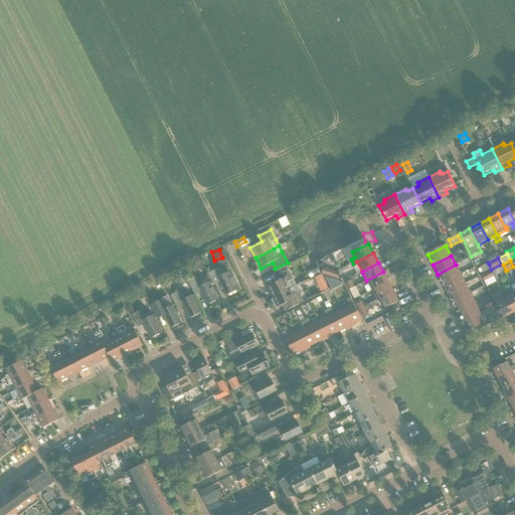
[(438,275),(443,284),(461,275),(456,265),(438,275)]
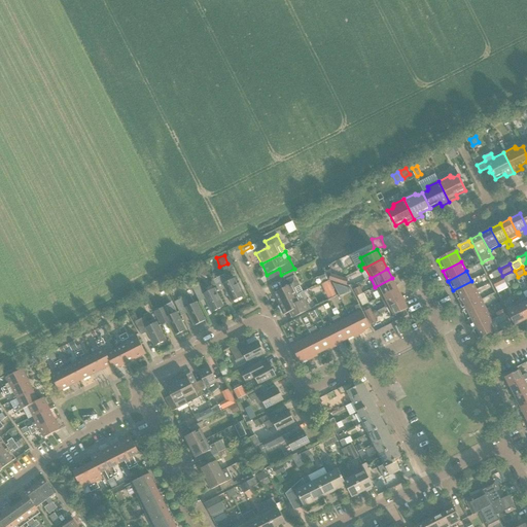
[(502,276),(500,271),(492,275),(494,280),(502,276)]
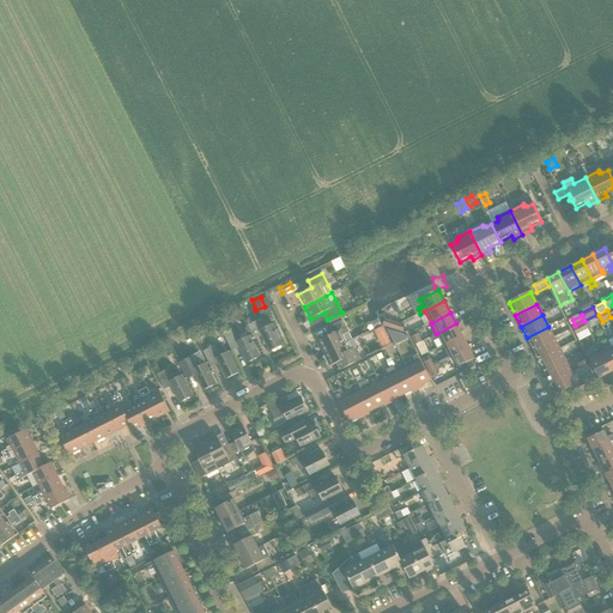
[(382,326),(396,331),(399,323),(384,319),(382,326)]
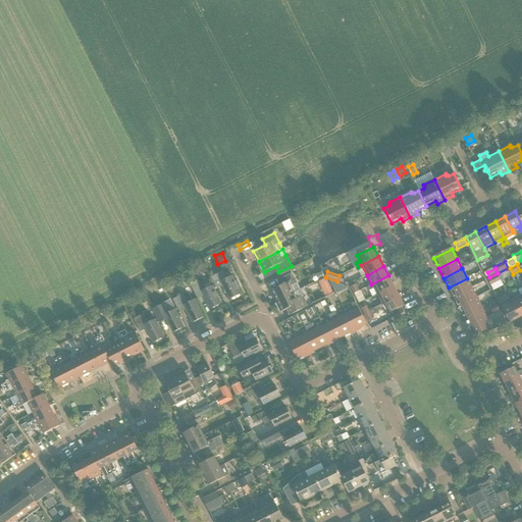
[(221,272),(211,277),(217,290),(223,286),(230,299),(241,294),(238,288),(239,288),(240,285),(238,281),(236,281),(235,282),(231,277),(225,280),(221,272)]
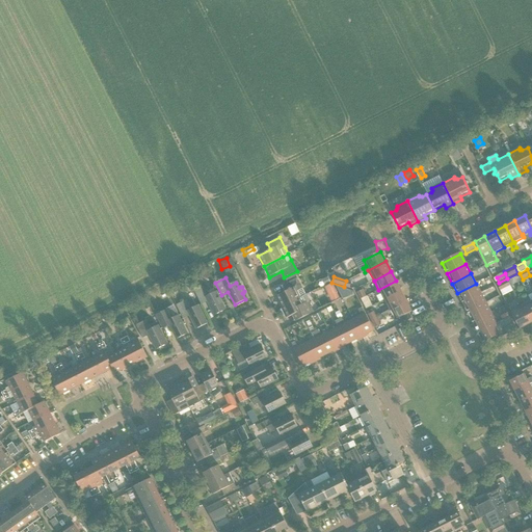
[(288,291),(275,297),(281,308),(306,295),(302,289),(297,278),(285,285),(288,291)]
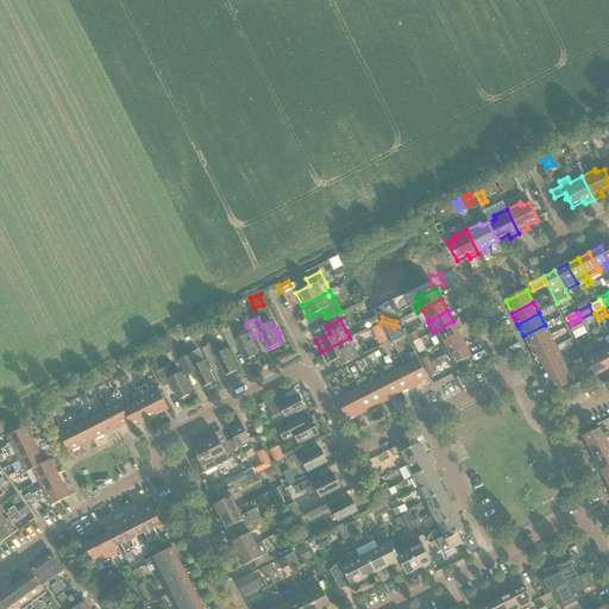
[(570,326),(572,333),(584,327),(582,320),(570,326)]
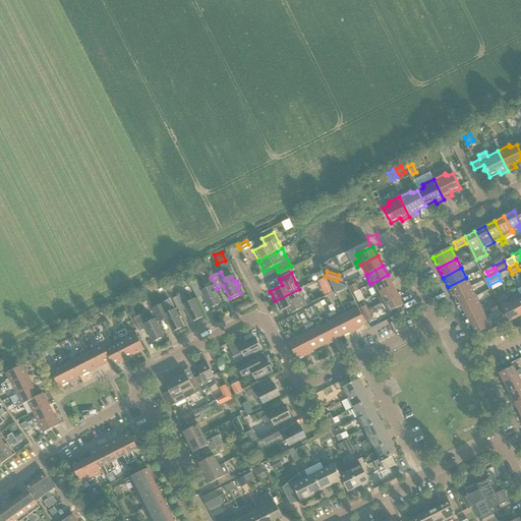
[(388,275),(370,284),(366,286),(368,290),(372,288),(375,294),(393,286),(388,275)]
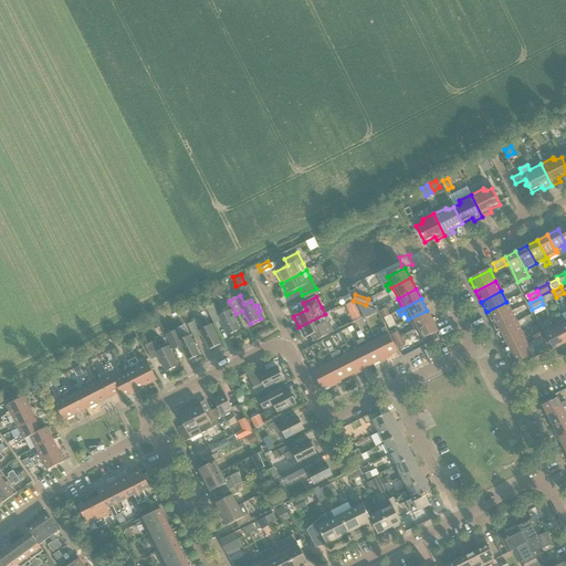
[(353,302),(345,305),(347,311),(355,306),(353,302)]
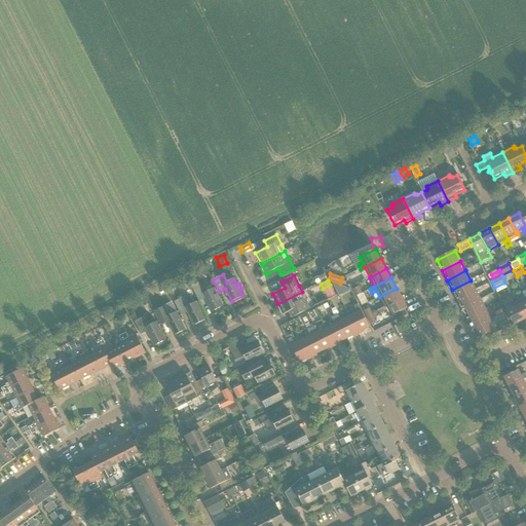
[(476,291),(471,280),(452,290),(456,300),(476,291)]
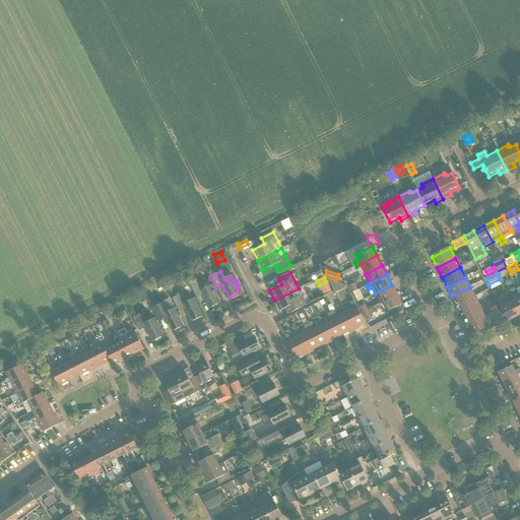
[(211,285),(202,290),(197,281),(190,284),(197,298),(203,295),(209,308),(219,303),(211,285)]
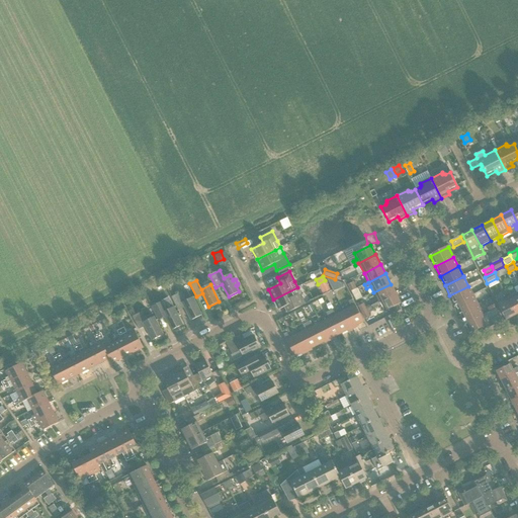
[(357,288),(353,282),(348,284),(351,291),(357,288)]
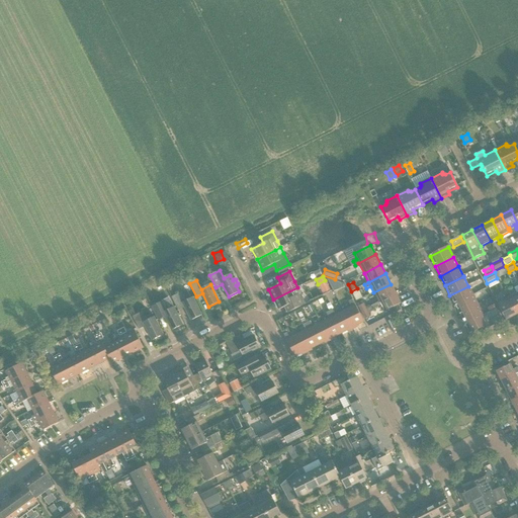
[(373,292),(378,301),(396,293),(391,284),(373,292)]
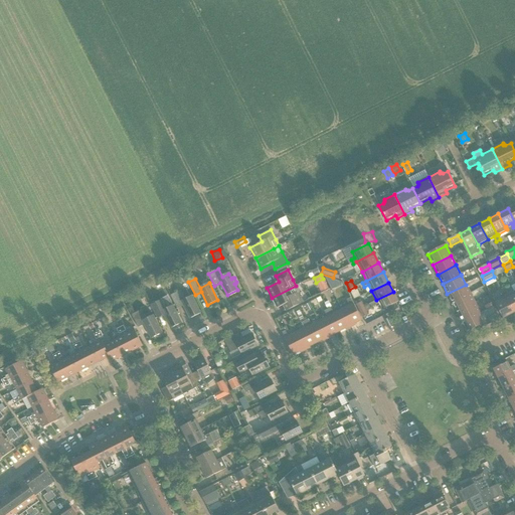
[(296,286),(272,298),(278,308),(283,305),(286,311),(304,302),(300,294),(301,292),(297,285),(296,286)]
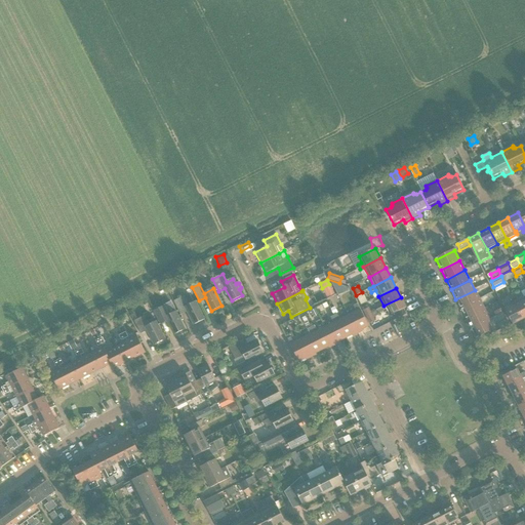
[(480,299),(475,290),(455,299),(460,310),(480,299)]
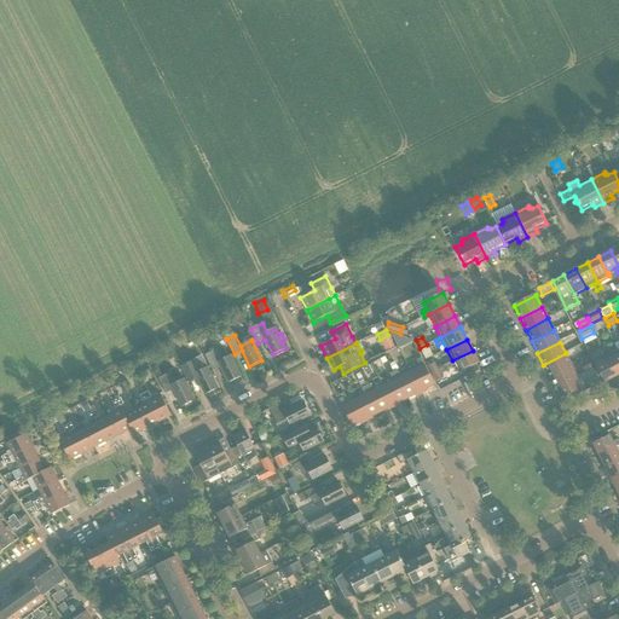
[(427,345),(420,348),(426,360),(434,357),(427,345)]
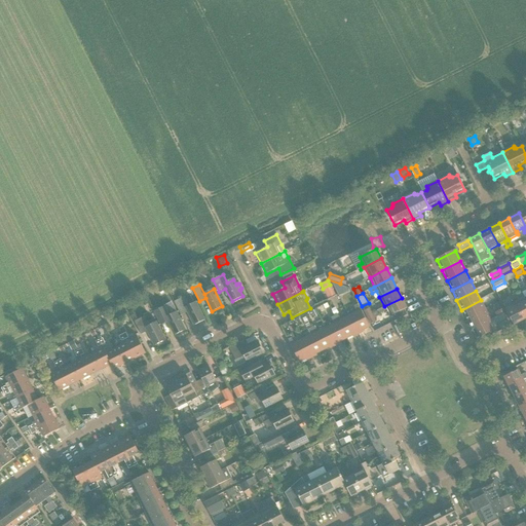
[(195,303),(190,306),(185,297),(175,302),(182,315),(187,312),(194,326),(204,320),(195,303)]
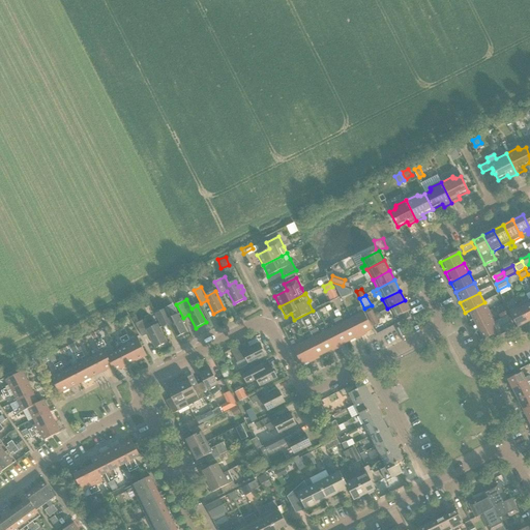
[(524,315),(528,323),(529,321),(529,302),(529,300),(529,299),(519,304),(519,305),(524,315)]
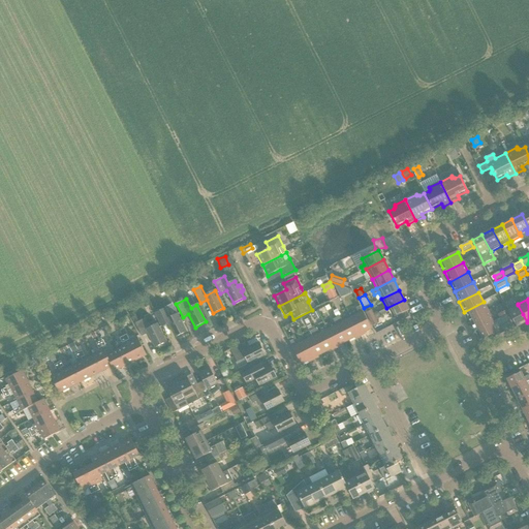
[(404,300),(386,308),(379,311),(381,316),(389,312),(392,319),(409,310),(404,300)]
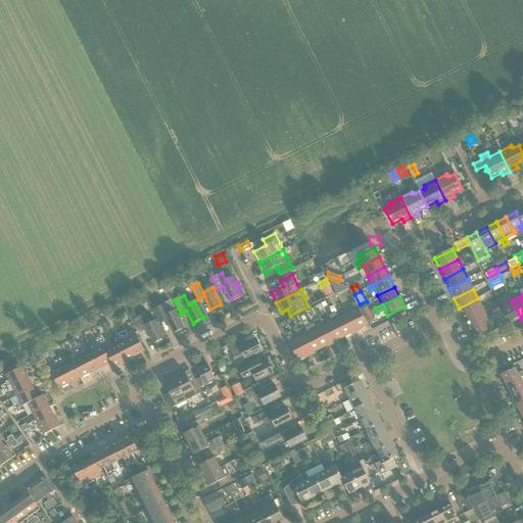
[(478,298),(459,308),(464,318),(483,308),(478,298)]
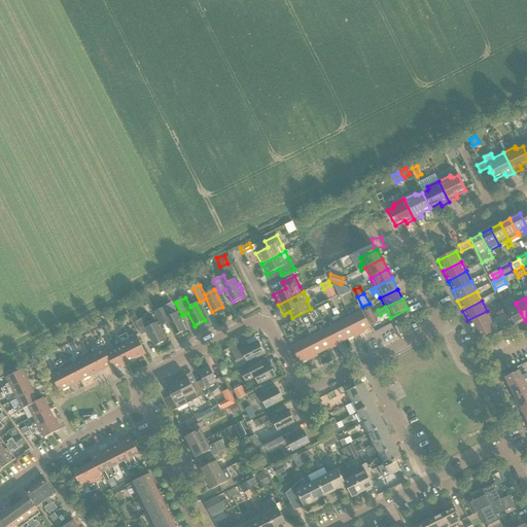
[(166,307),(155,312),(162,325),(168,322),(175,336),(185,330),(176,313),(171,304),(166,307)]
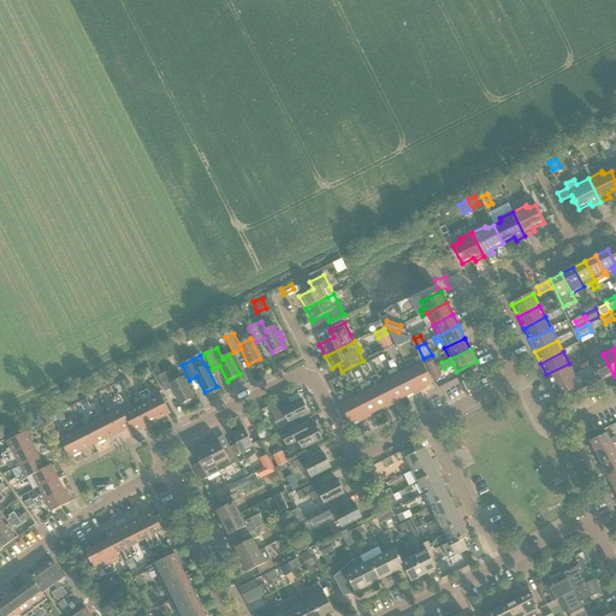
[(609,366),(603,355),(591,361),(602,381),(614,375),(609,366)]
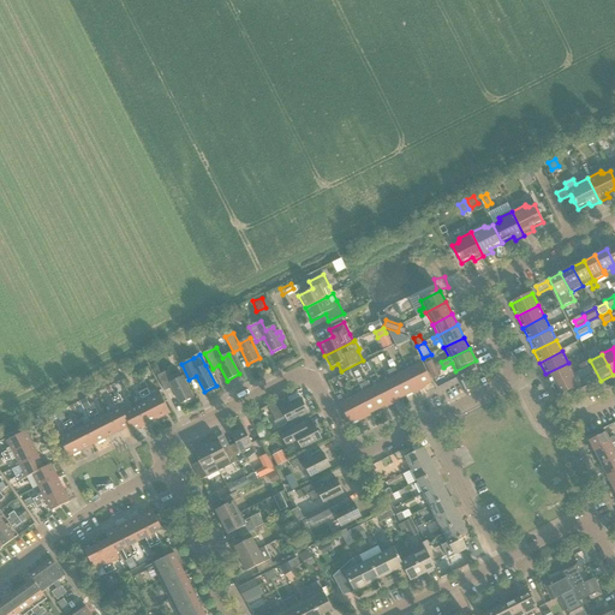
[(407,370),(418,390),(433,383),(422,363),(418,357),(415,358),(417,365),(407,370)]
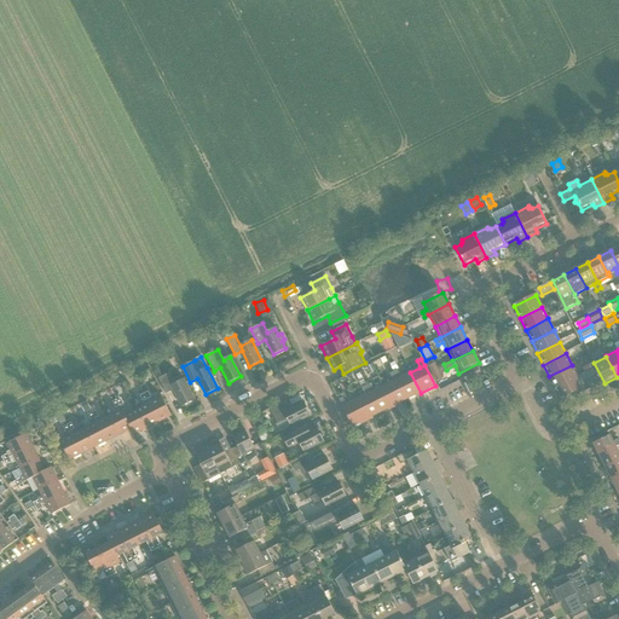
[(428,365),(432,372),(438,369),(435,362),(428,365)]
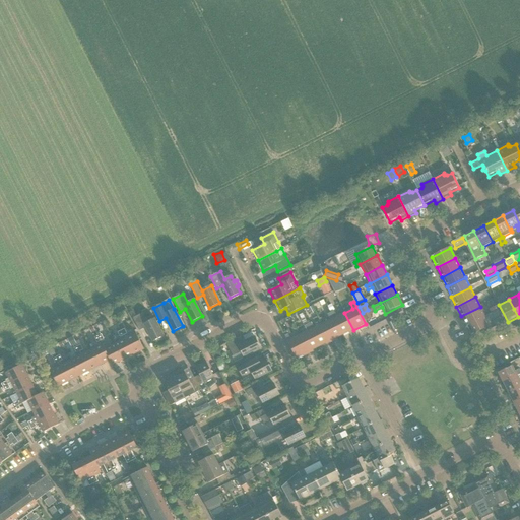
[(461,316),(466,326),(475,321),(485,317),(480,307),(461,316)]
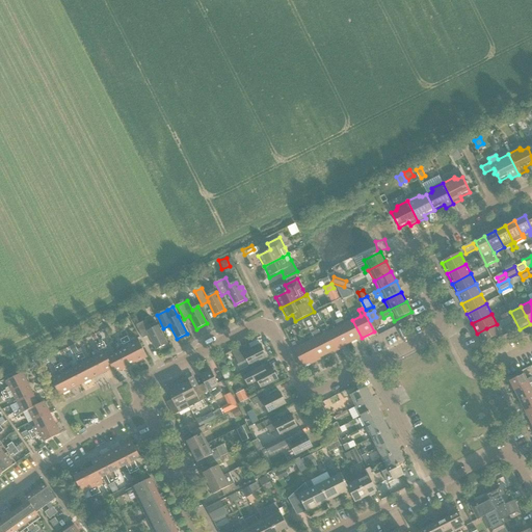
[(376,317),(371,320),(375,327),(380,324),(376,317)]
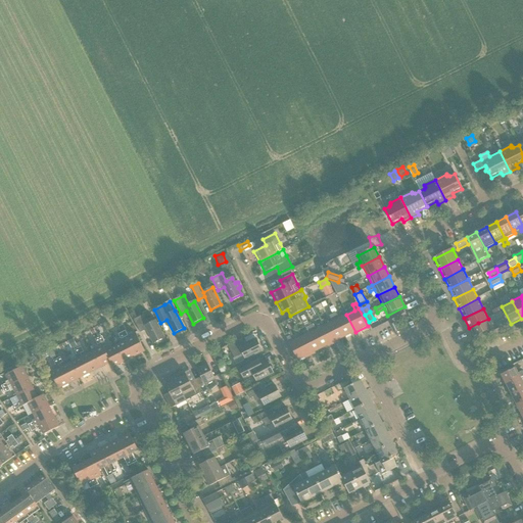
[(336,313),(332,315),(344,337),(355,332),(346,315),(338,319),(336,313)]
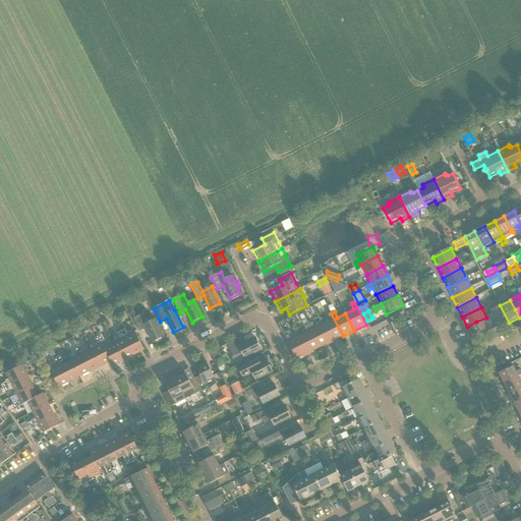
[(155,320),(149,323),(143,312),(133,319),(139,332),(146,328),(153,342),(163,337),(155,320)]
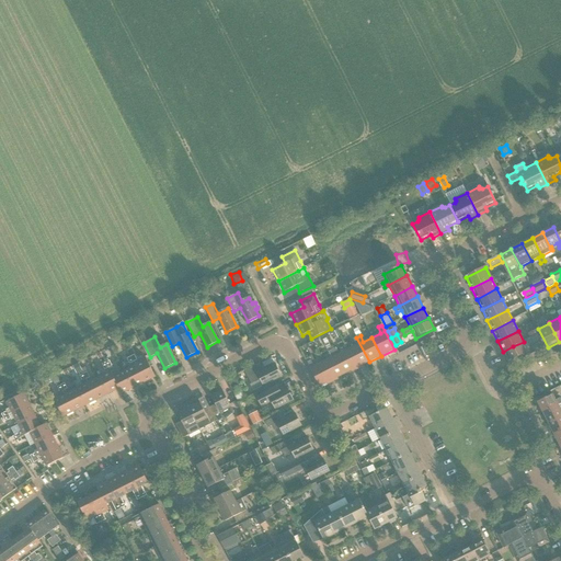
[(347,350),(356,368),(369,362),(356,338),(353,340),(356,345),(347,350)]
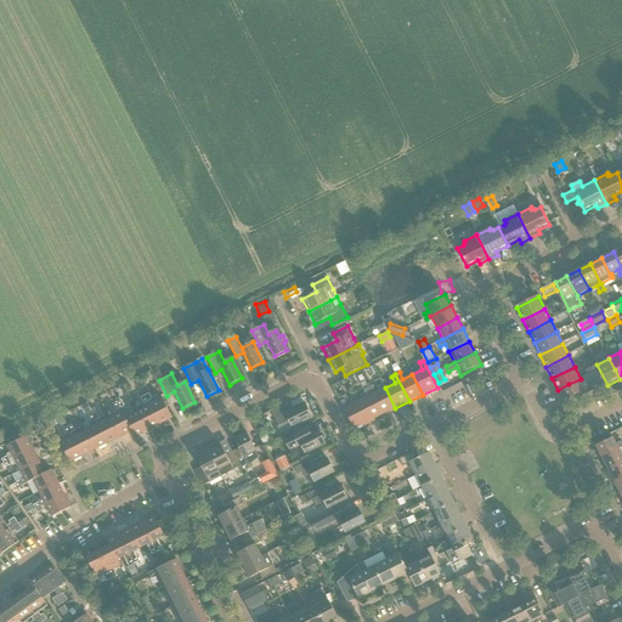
[(581,379),(569,384),(575,396),(586,390),(581,379)]
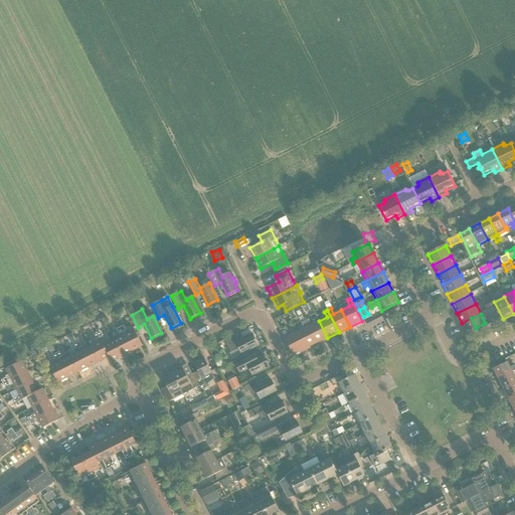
[(488,319),(491,324),(500,320),(497,314),(488,319)]
